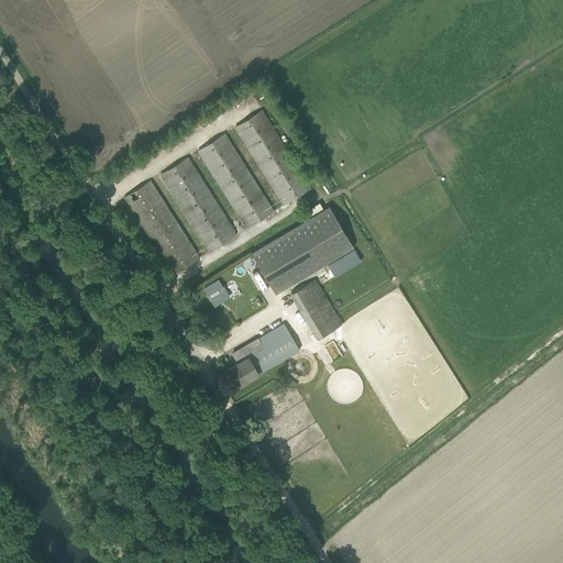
[(235,127),(284,205),(310,188),(261,110),(235,127)]
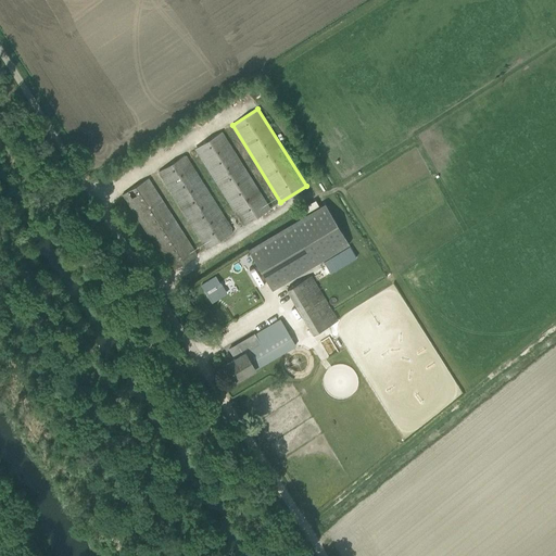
[(222,133),(196,148),(244,226),(269,210),(222,133)]
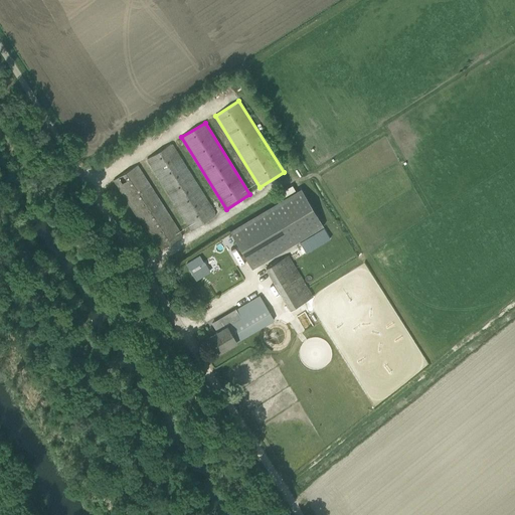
[(192,230),(216,215),(171,144),(147,159),(192,230)]
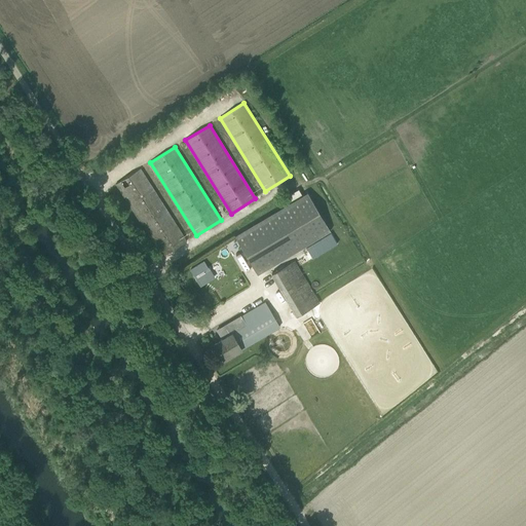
[(161,257),(186,241),(141,168),(116,184),(161,257)]
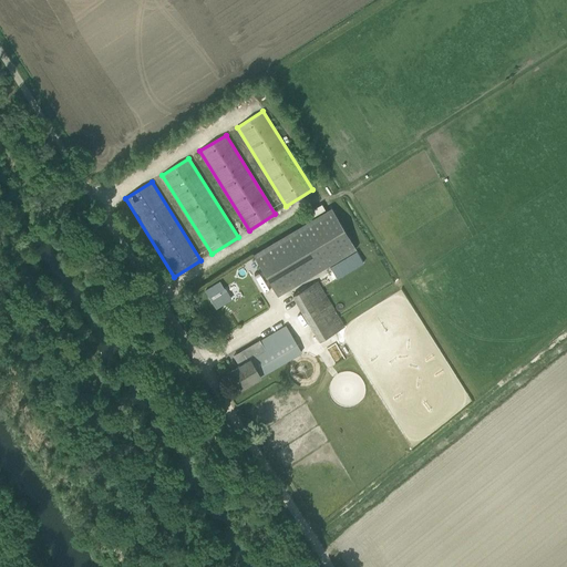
[(254,254),(278,296),(357,249),(331,208),(254,254)]
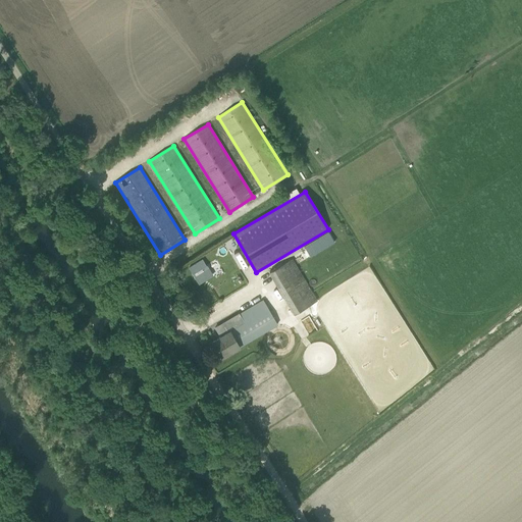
[(334,242),(328,231),(304,246),(310,256),(334,242)]
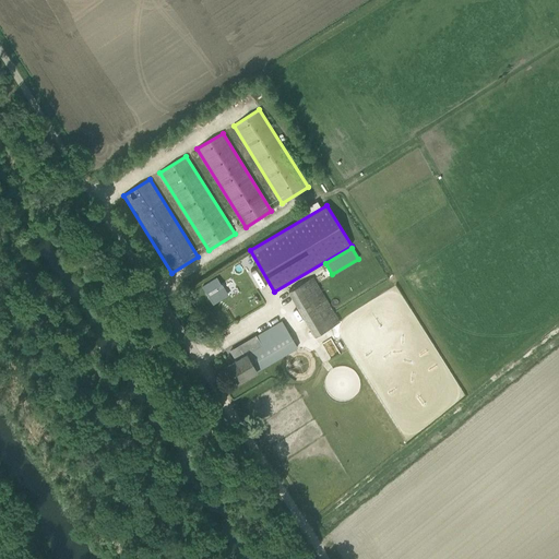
[(216,276),(202,286),(209,296),(223,286),(216,276)]
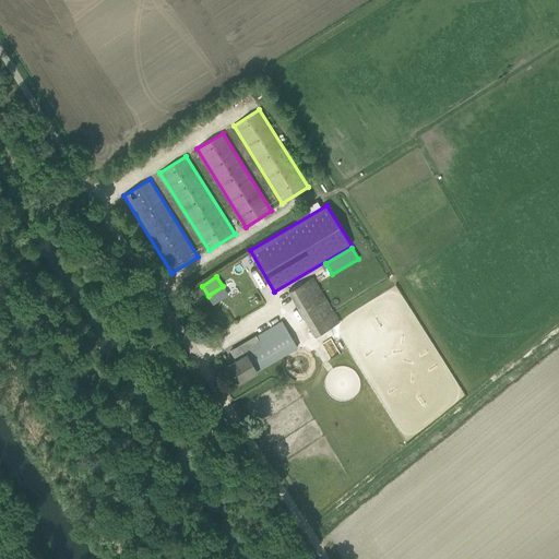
[(288,292),(316,336),(340,322),(312,277),(288,292)]
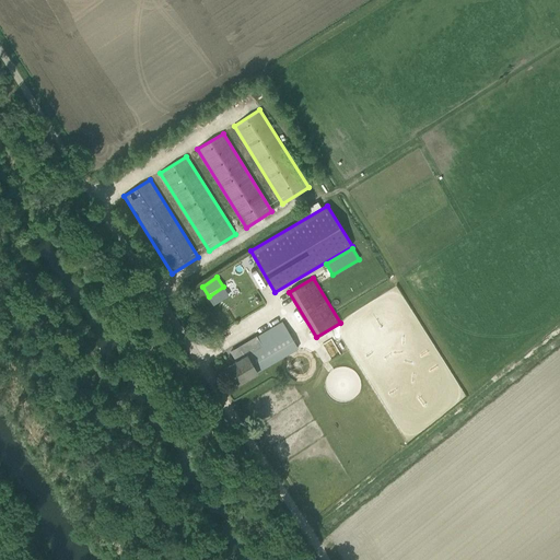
[(236,361),(229,366),(238,383),(261,369),(298,348),(282,322),(236,349),(231,352),(236,361)]
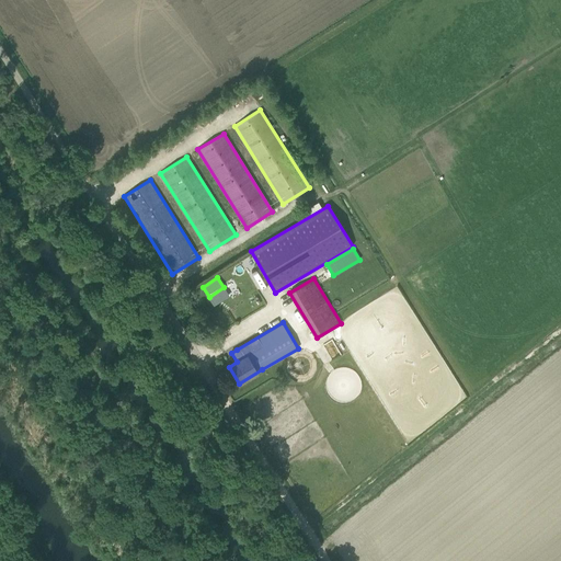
All buildings are outlined.
